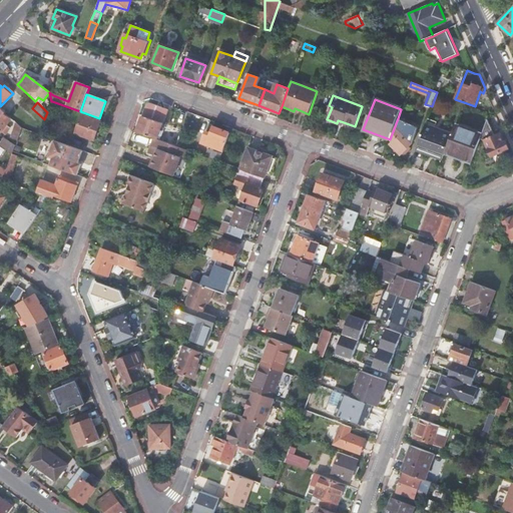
[(147,102),(136,132),(155,138),(175,145),(180,132),(173,129),(169,140),(161,137),(164,128),(161,127),(168,110),(147,102)]
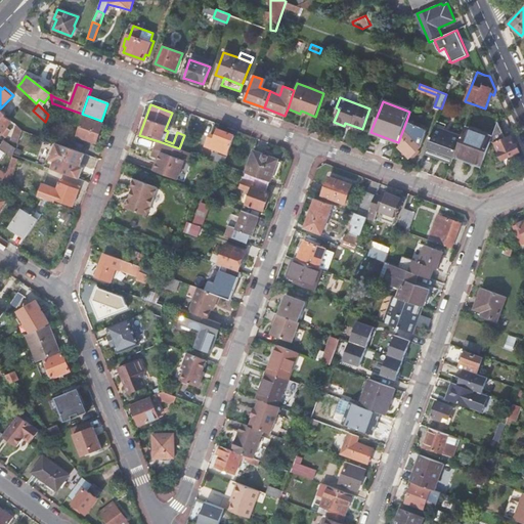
[(11,121),(0,110),(0,133),(4,137),(9,130),(6,128),(11,121)]
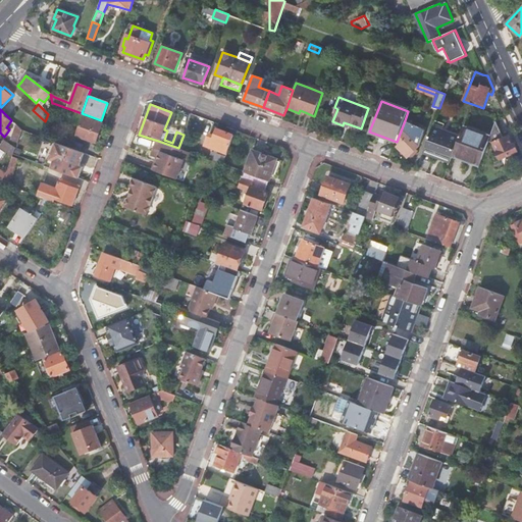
[(102,123),(83,116),(76,136),(95,143),(102,123)]
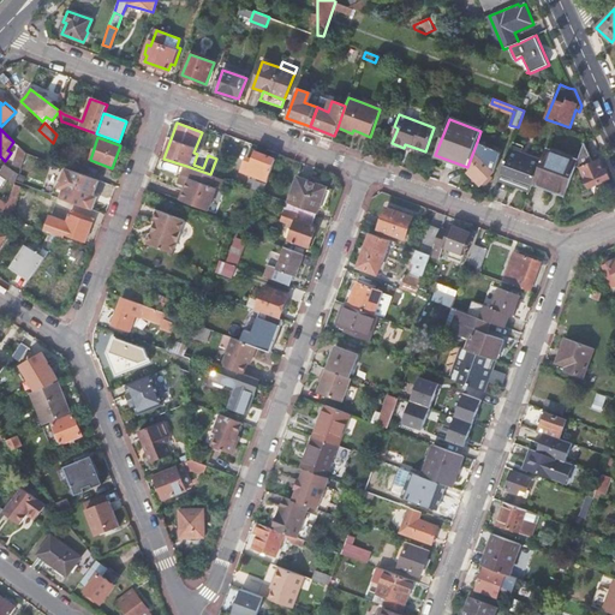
[(477,142),(467,167),(471,168),(467,172),(482,185),(483,183),(485,185),(493,178),(490,175),(494,171),(502,150),(477,142)]
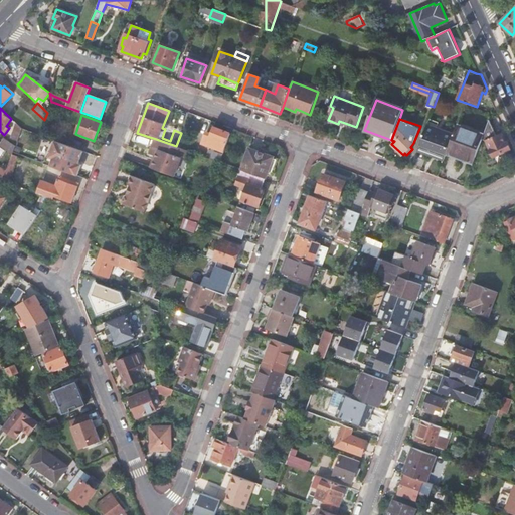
[(445,159),(447,154),(453,136),(436,130),(438,125),(427,121),(419,146),(437,152),(435,156),(445,159)]
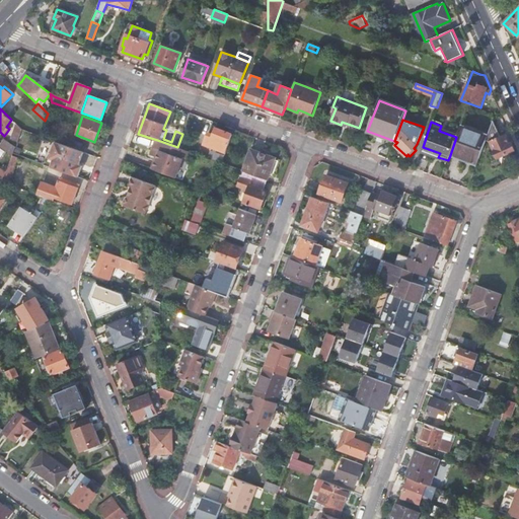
[(17,142),(21,130),(16,125),(10,140),(17,142)]
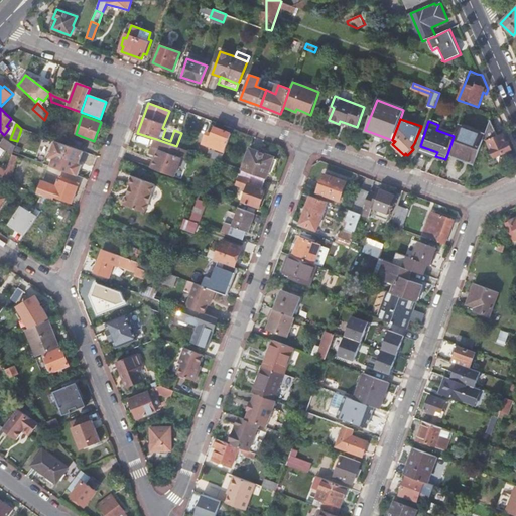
[(458,126),(454,136),(447,154),(462,159),(464,154),(476,158),(485,135),(458,126)]
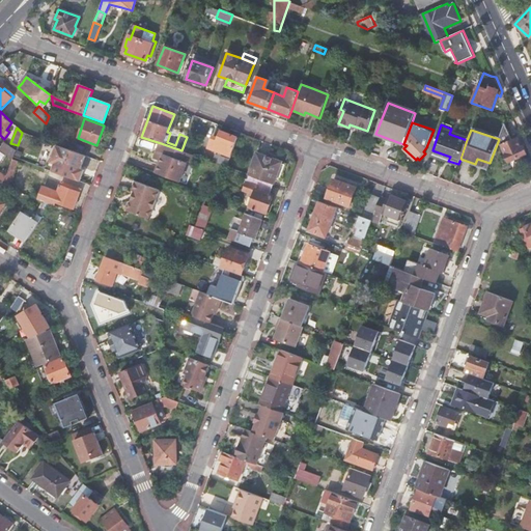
[(208,147),(231,156),(238,138),(221,131),(219,138),(214,136),(208,147)]
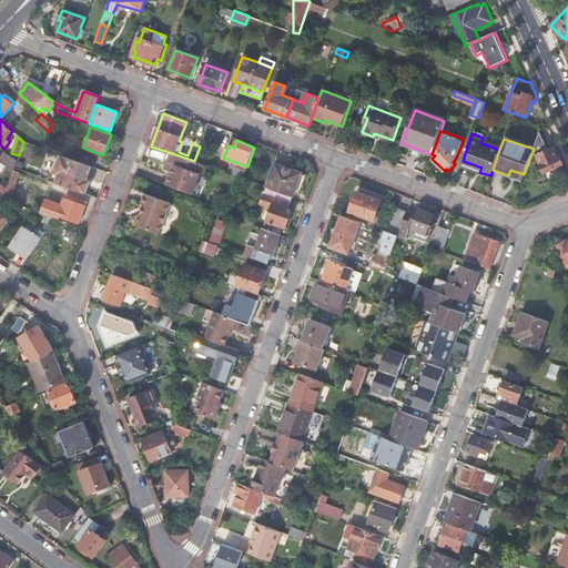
[(554,148),(537,156),(545,173),(564,164),(559,156),(558,156),(554,148)]
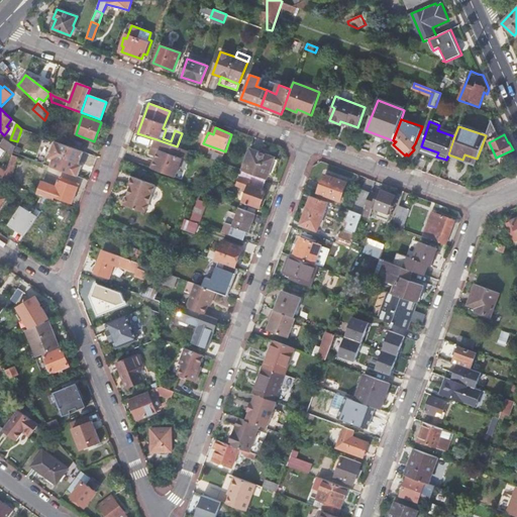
[(0,142),(0,146),(12,154),(13,152),(15,146),(3,138),(0,142)]
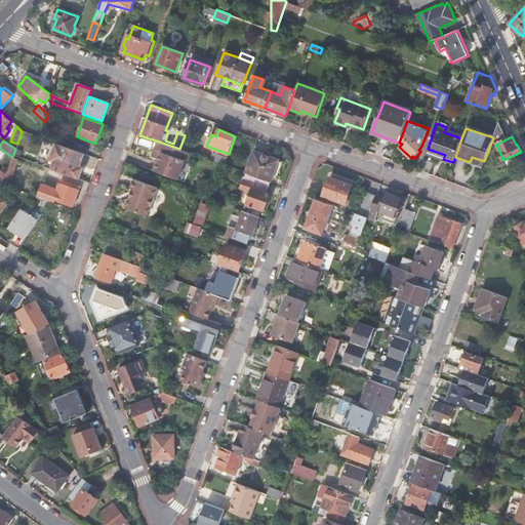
[(71,140),(68,148),(80,153),(83,146),(71,140)]
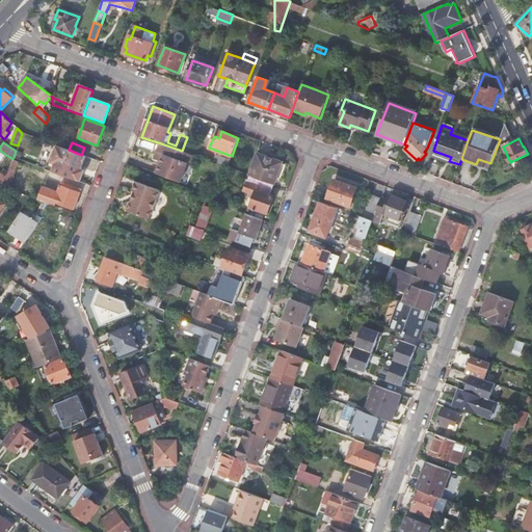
[(191,162),(194,156),(182,151),(161,143),(155,159),(162,162),(157,174),(179,182),(187,161),(191,162)]
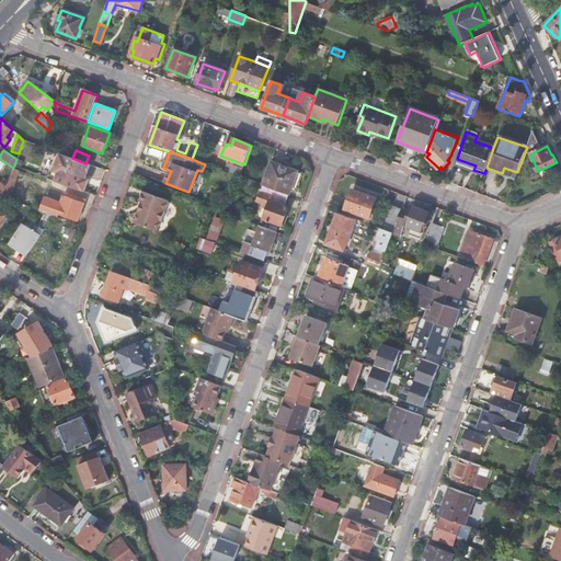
[(84,179),(90,164),(86,163),(72,158),(60,153),(56,164),(54,171),(58,173),(55,181),(84,192),(87,185),(83,184),(84,179)]
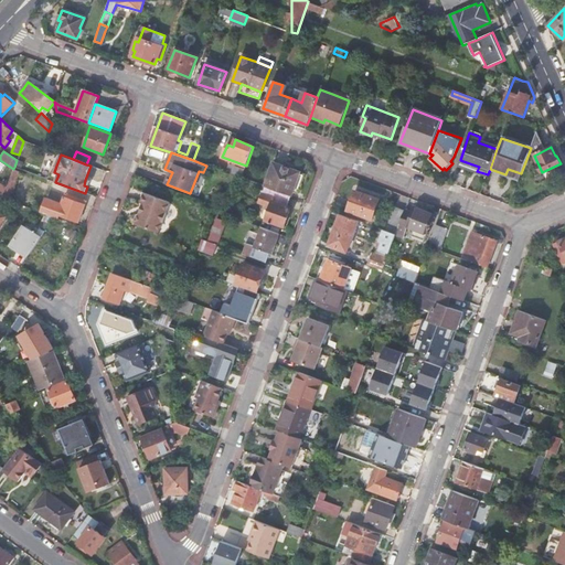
[(274,162),(265,187),(291,195),(300,172),(274,162)]
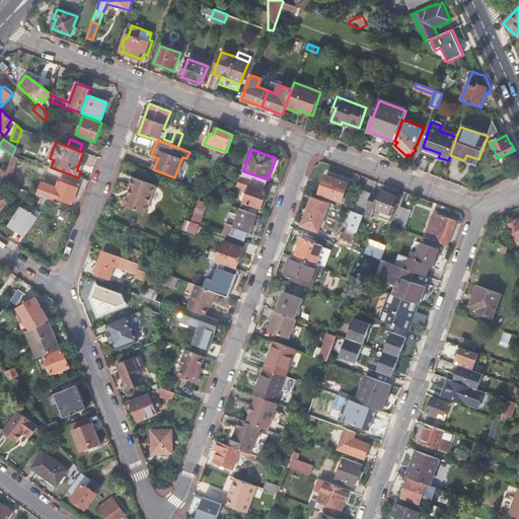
[(45,165),(51,167),(54,160),(50,158),(52,152),(50,151),(45,165)]
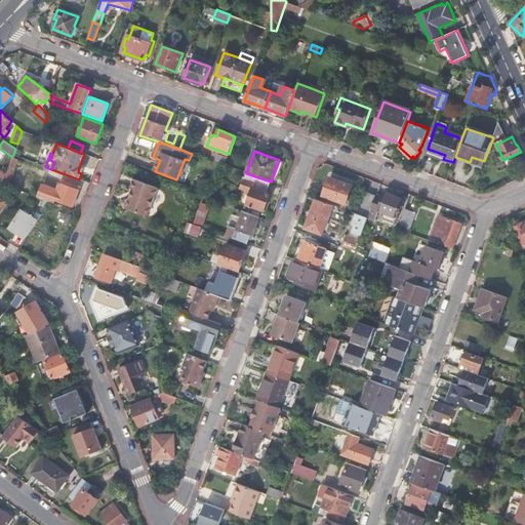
[(210,160),(225,165),(228,158),(213,153),(210,160)]
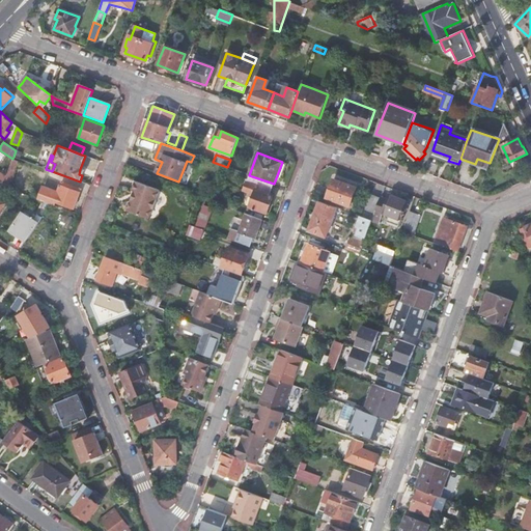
[(5,179),(10,182),(16,168),(10,166),(5,179)]
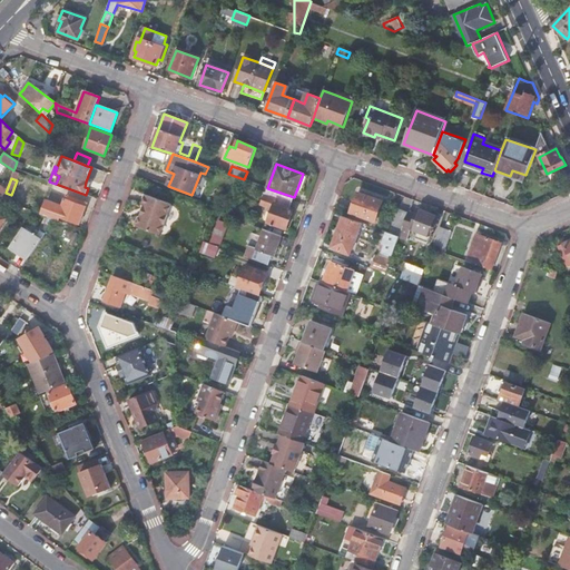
[(290,207),(294,197),(267,188),(262,205),(269,208),(269,209),(273,210),(268,222),(269,223),(269,224),(274,225),(275,224),(287,229),(294,209),(290,207)]
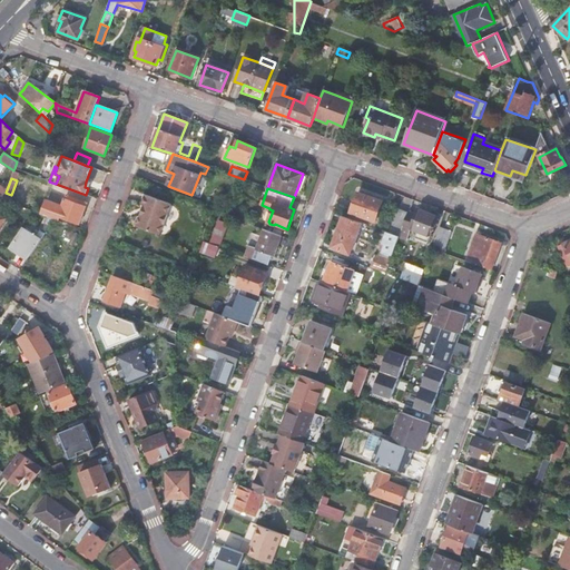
[(382,202),(357,193),(351,213),(375,220),(382,202)]
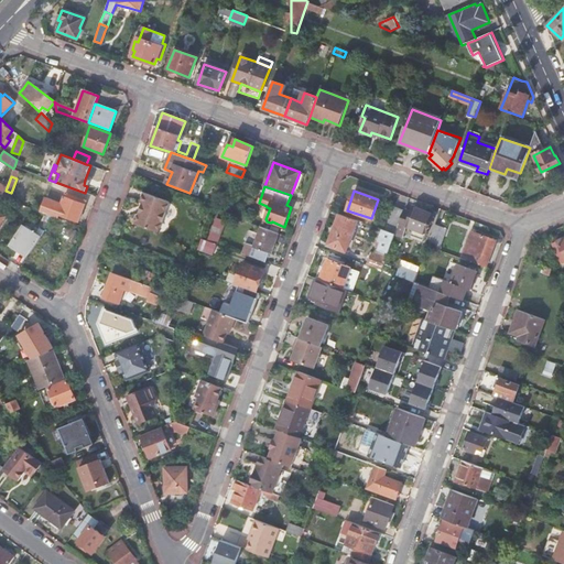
[(136,223),(136,224),(158,232),(169,203),(144,193),(141,203),(143,204),(142,206),(143,207),(142,212),(140,212),(139,214),(136,215),(134,219),(136,223)]
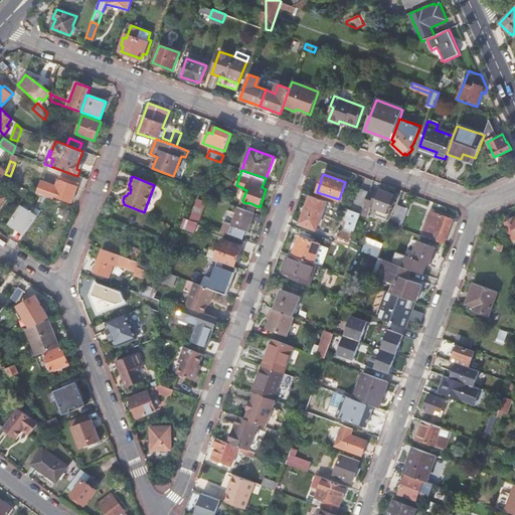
[(38,194),(49,198),(52,199),(53,196),(71,203),(78,184),(60,177),(56,187),(42,182),(38,194)]
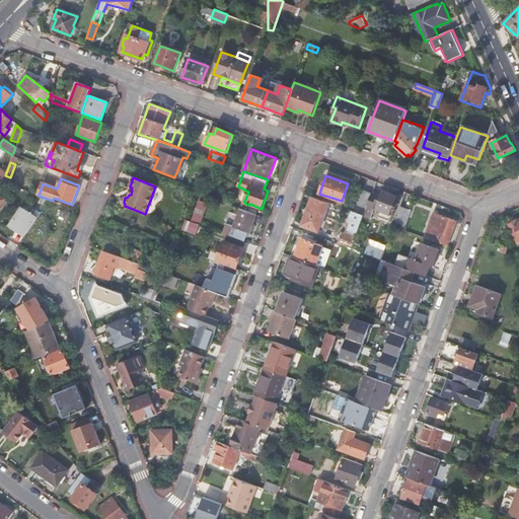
[(359,199),(368,203),(372,194),(362,190),(359,199)]
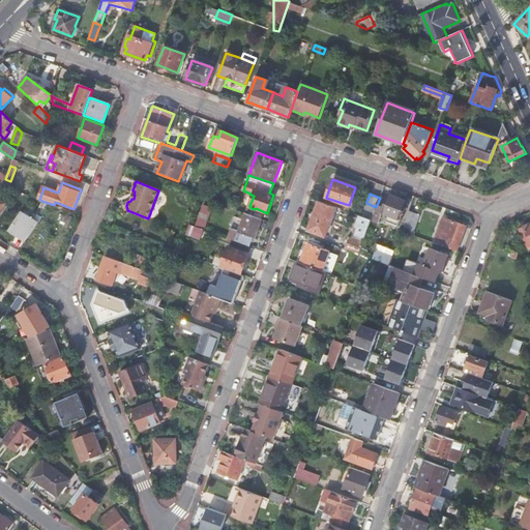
[(387,200),(380,198),(376,207),(372,219),(379,222),(382,212),(389,214),(387,221),(398,225),(407,202),(389,195),(387,200)]
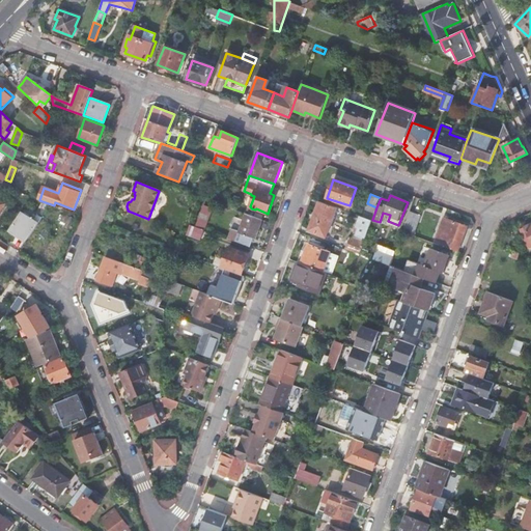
[(326,236),(337,206),(320,201),(315,215),(313,214),(312,219),(314,219),(310,230),(326,236)]
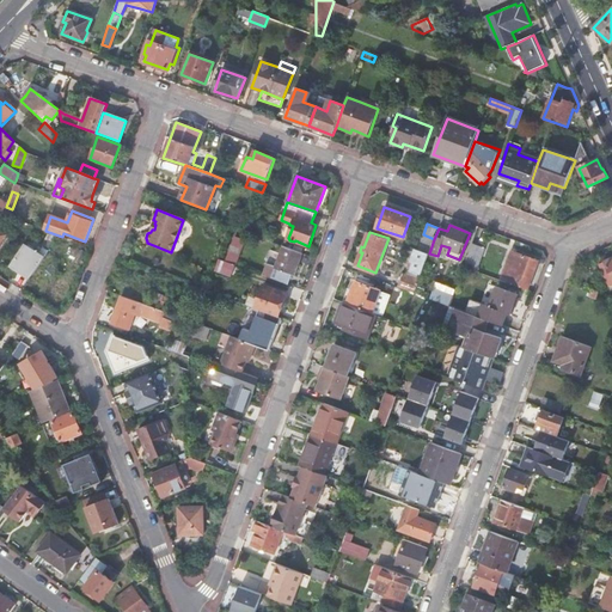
[(238,262),(248,238),(237,234),(228,257),(238,262)]
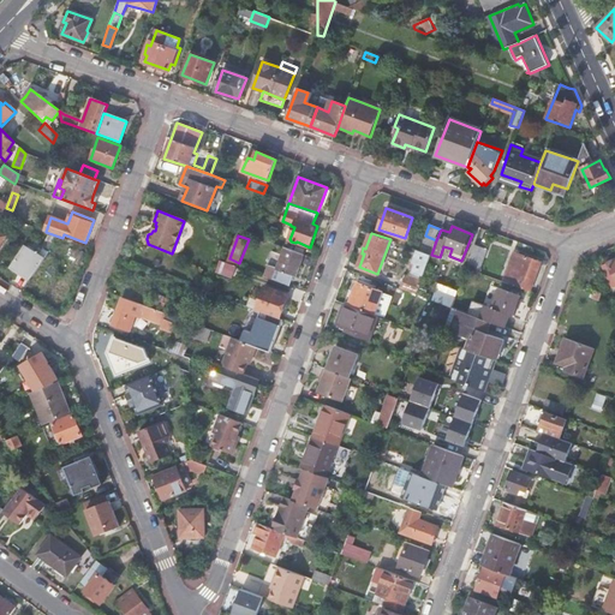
[(418,250),(431,255),(436,240),(425,236),(421,250),(418,250)]
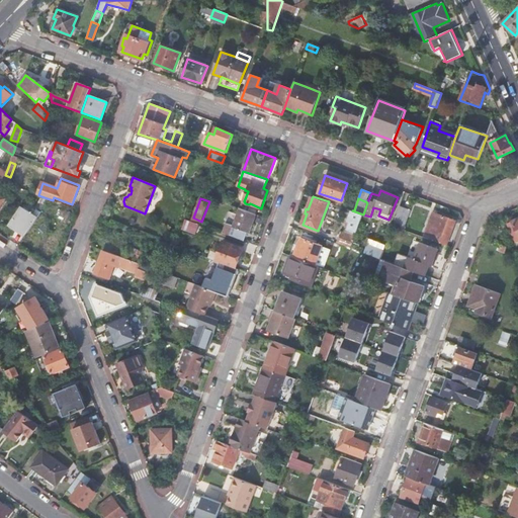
[(410,210),(400,206),(393,226),(403,230),(410,210)]
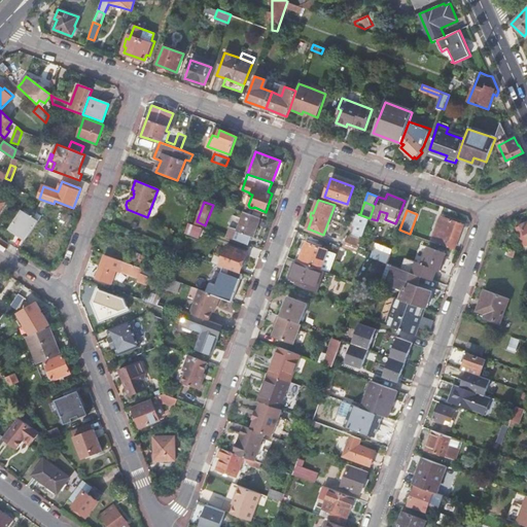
[(9,229),(26,239),(37,221),(22,211),(9,229)]
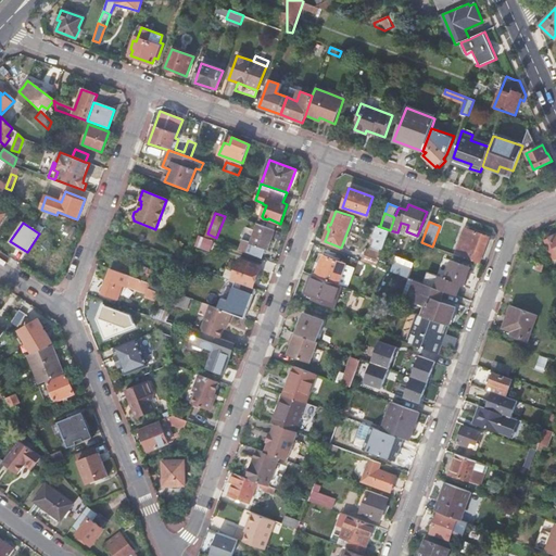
[(257,224),(250,242),(247,252),(262,258),(266,249),(267,249),(275,229),(257,224)]
